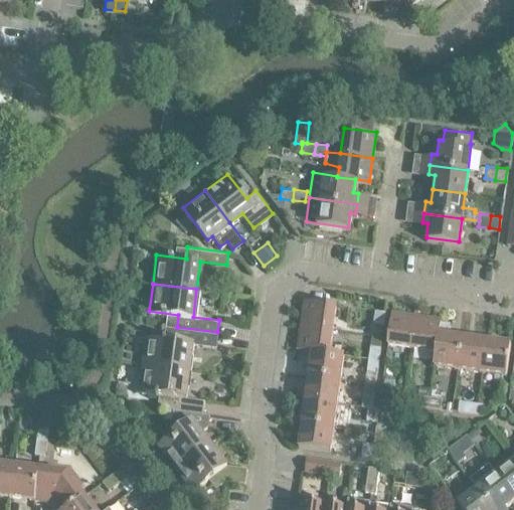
[(303,298),(300,323),(332,327),(336,303),(303,298)]
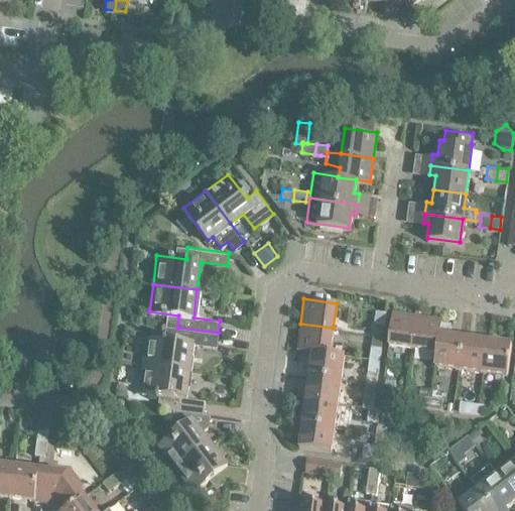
[(375,308),(374,322),(384,323),(386,309),(375,308)]
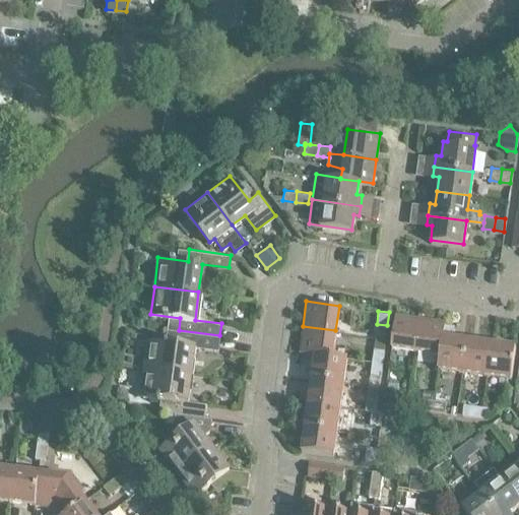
[(390,345),(414,348),(418,316),(395,313),(390,345)]
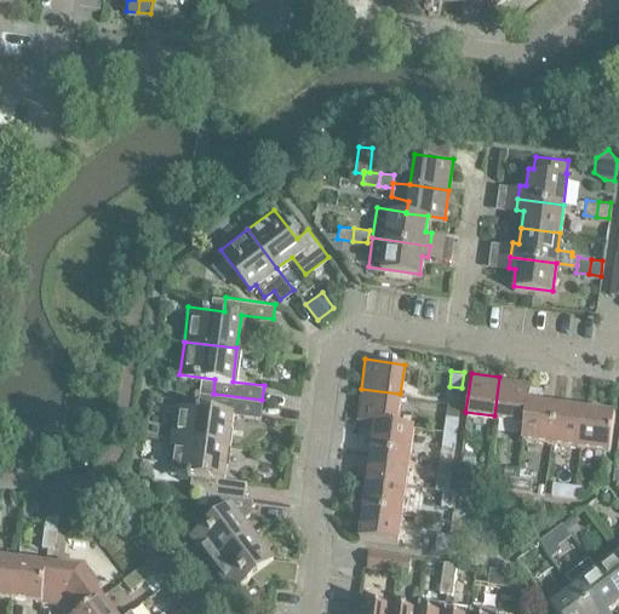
[(531,382),(499,377),(494,415),(523,419),(526,399),(528,399),(531,382)]
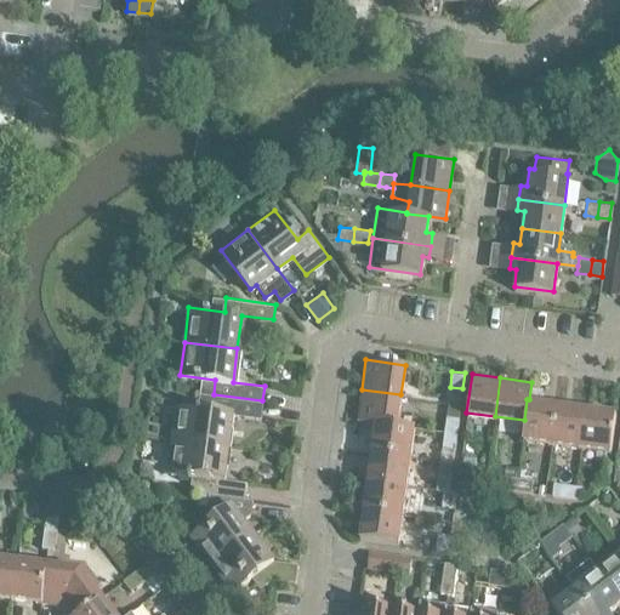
[(375,421),(397,422),(400,394),(386,393),(362,389),(358,419),(375,421)]
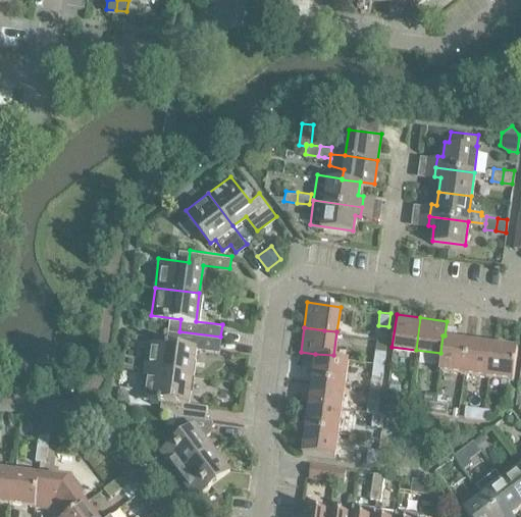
[(218,350),(220,337),(179,331),(177,344),(148,339),(146,354),(149,354),(147,367),(144,367),(144,368),(193,374),(196,347),(218,350)]
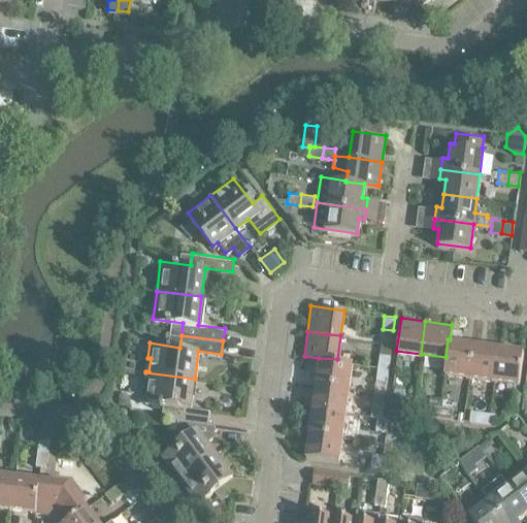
[(443,372),(466,376),(471,342),(450,339),(448,339),(446,357),(443,372)]
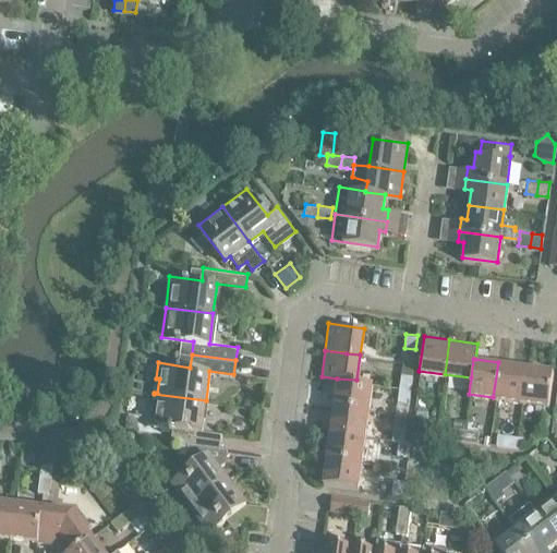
[(493,397),(519,400),(523,365),(498,362),(493,397)]
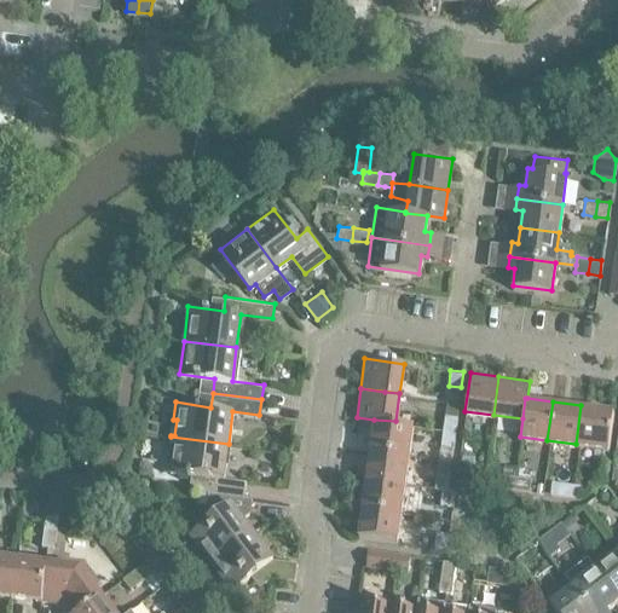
[(613,409),(581,405),(576,444),(608,447),(613,409)]
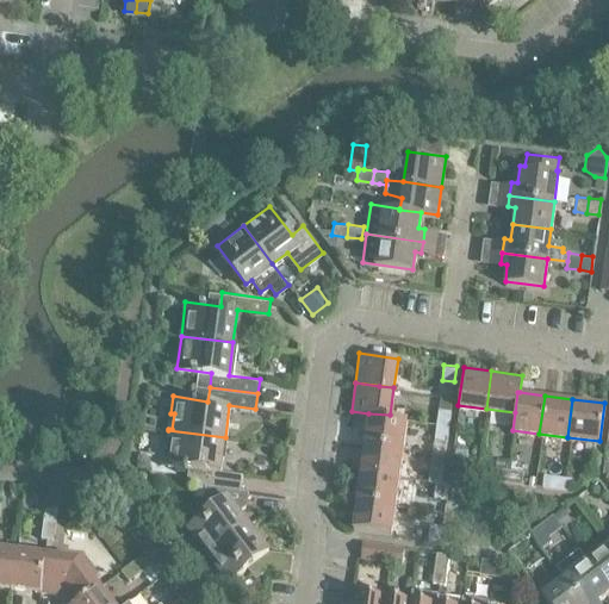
[(437,406),(436,421),(448,423),(451,409),(437,406)]
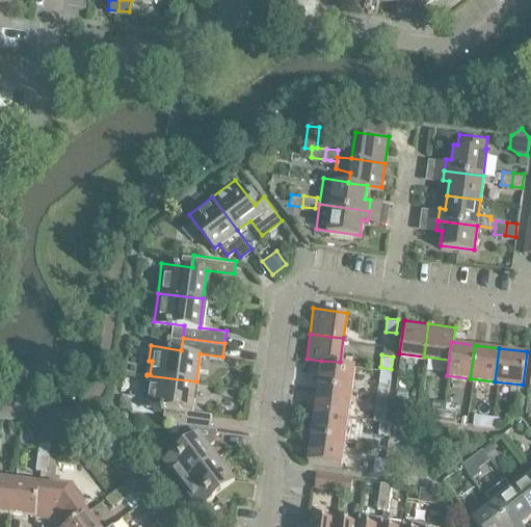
[(354,364),(340,362),(321,361),(318,384),(330,386),(351,389),(354,364)]
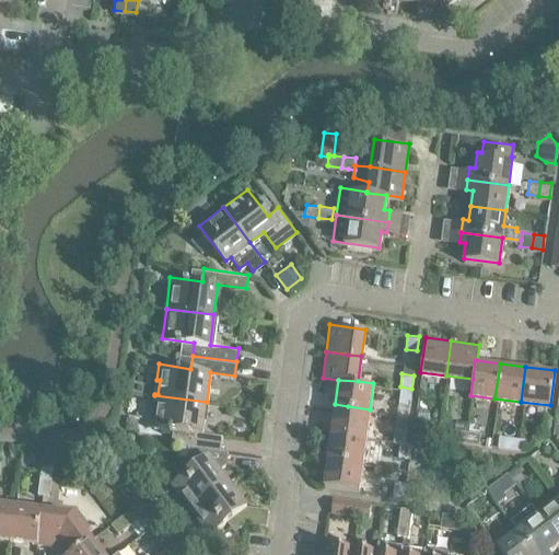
[(409,403),(411,389),(400,386),(398,401),(409,403)]
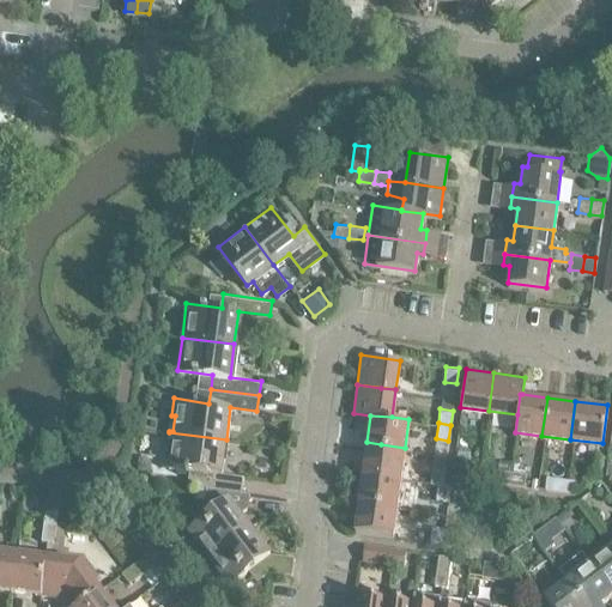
[(222,472),(226,439),(169,432),(167,450),(170,451),(168,466),(197,469),(195,484),(206,485),(242,490),(243,474),(222,472)]
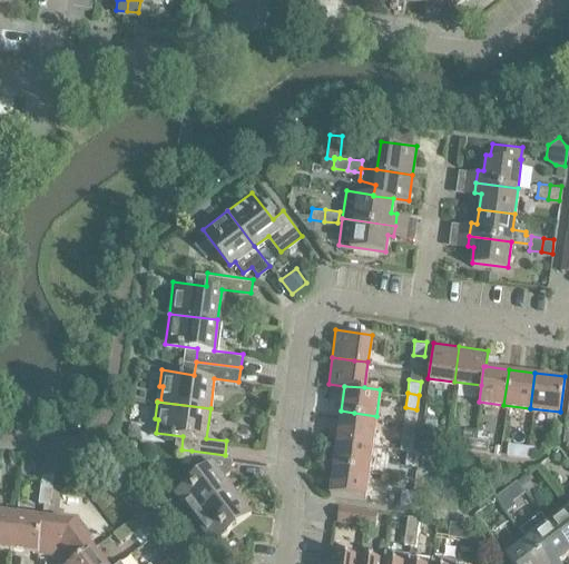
[(341,411),(337,438),(372,443),(376,416),(341,411)]
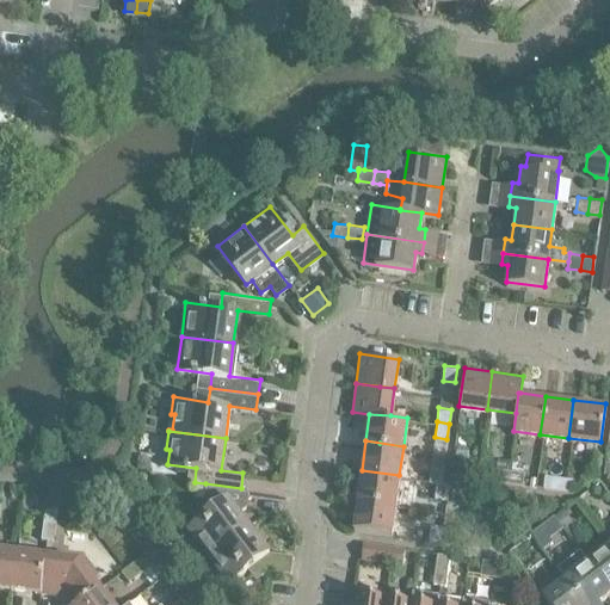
[(498,456),(497,467),(507,468),(509,457),(498,456)]
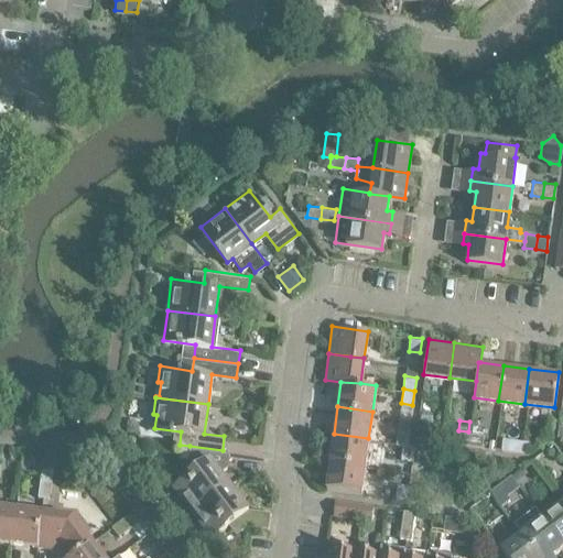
[(417,425),(415,436),(429,438),(431,426),(417,425)]
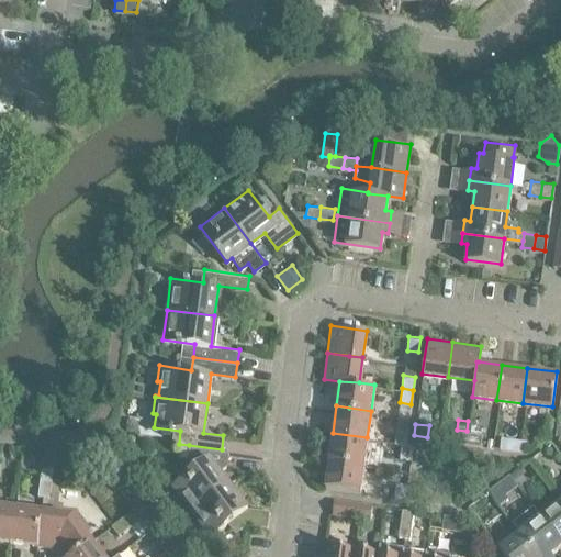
[(394,442),(401,442),(405,443),(407,429),(396,427),(394,442)]
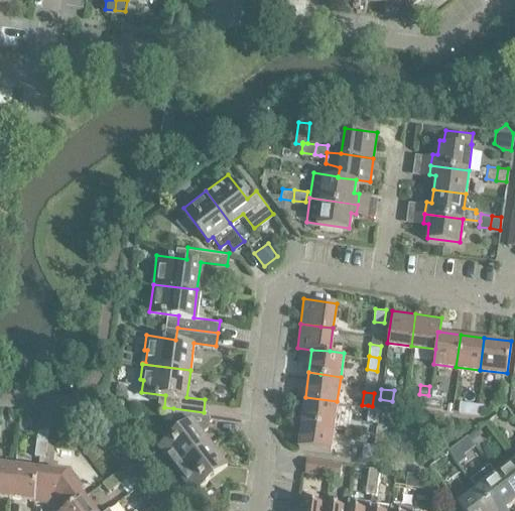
[(416,393),(415,404),(427,406),(429,395),(416,393)]
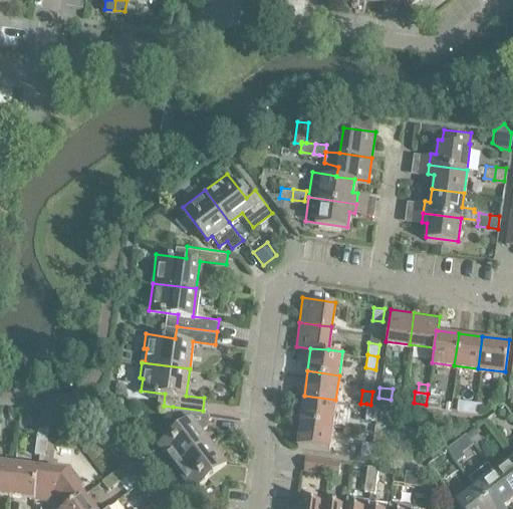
[(441,396),(428,394),(426,405),(439,406),(441,396)]
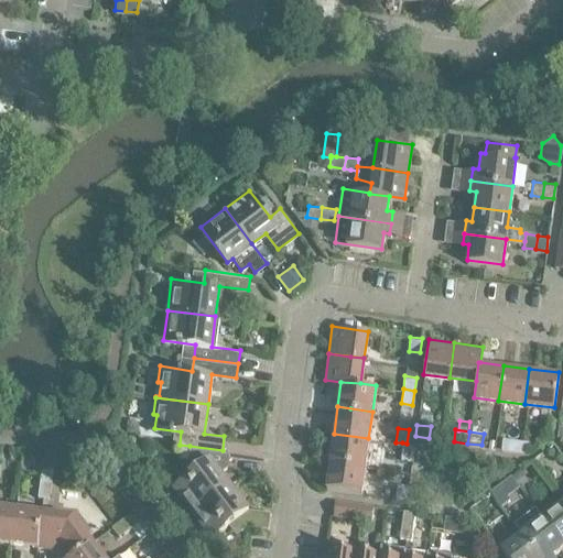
[(365,465),(368,438),(334,434),(329,460),(365,465)]
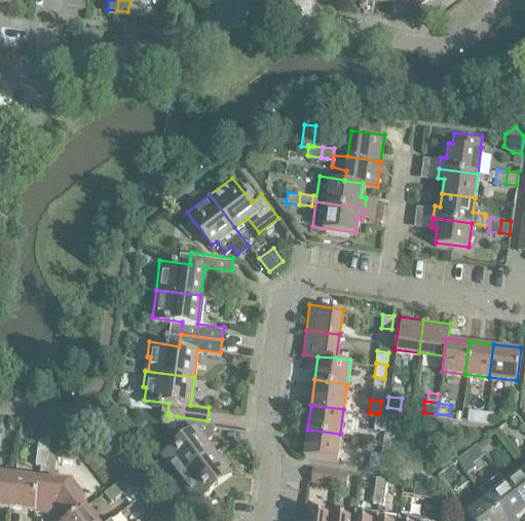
[(483,420),(485,409),(469,407),(467,418),(483,420)]
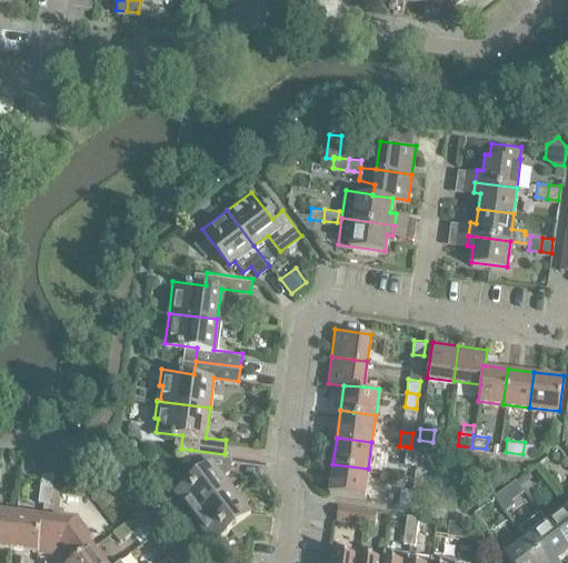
[(535,443),(525,442),(522,454),(532,455),(535,443)]
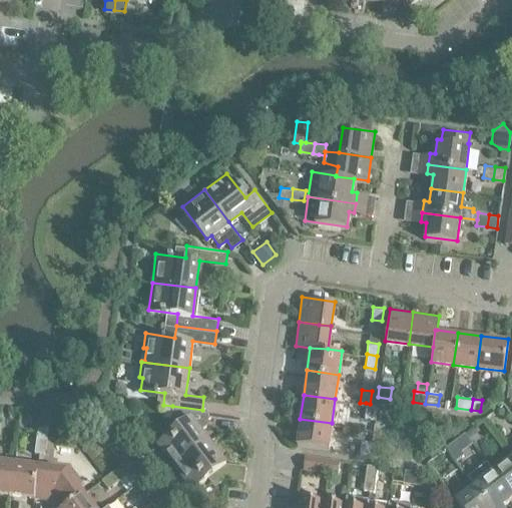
[(377,404),(370,404),(366,403),(364,416),(375,417),(377,404)]
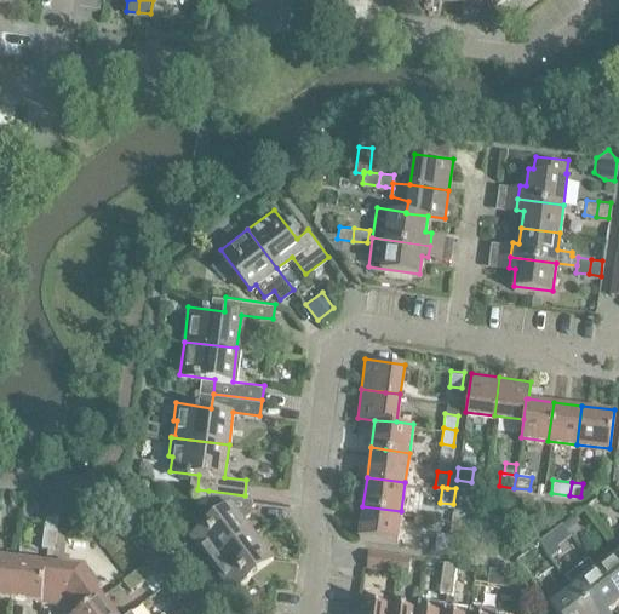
[(191,533),(211,560),(252,529),(242,517),(251,511),(252,497),(245,495),(208,491),(206,504),(201,509),(210,520),(191,533)]
